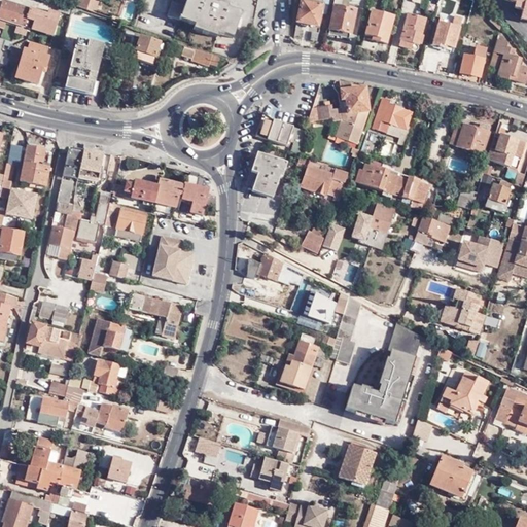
[(80,0),(78,8),(86,11),(90,0),(80,0)]
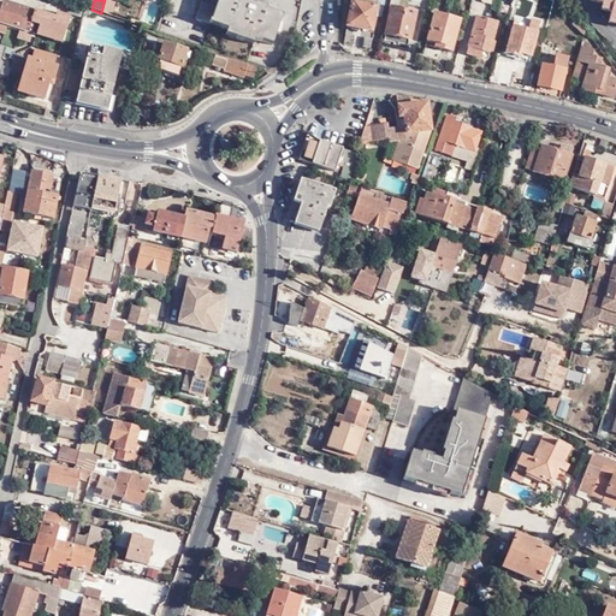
[(116,0),(105,0),(101,13),(111,17),(116,0)]
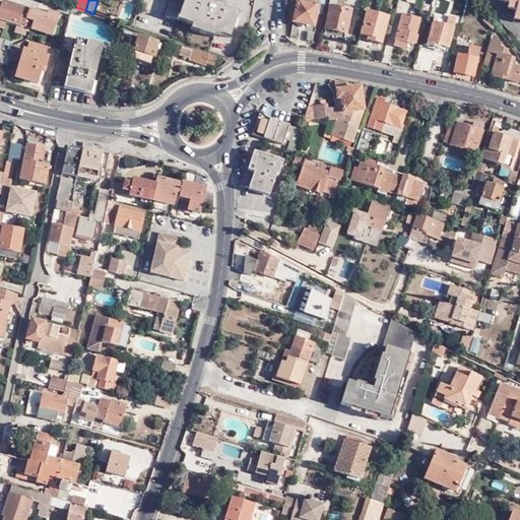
[(192,25),(215,34),(231,39),(239,14),(224,9),(224,7),(204,0),(184,0),(182,7),(170,3),(166,16),(178,20),(179,15),(193,21),(192,25)]
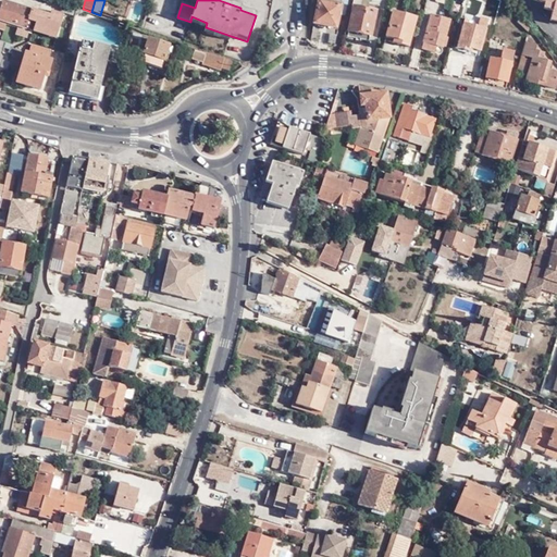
[(353,0),(350,9),(353,9),(348,33),(369,37),(375,8),(368,5),(369,2),(362,0),(353,0)]
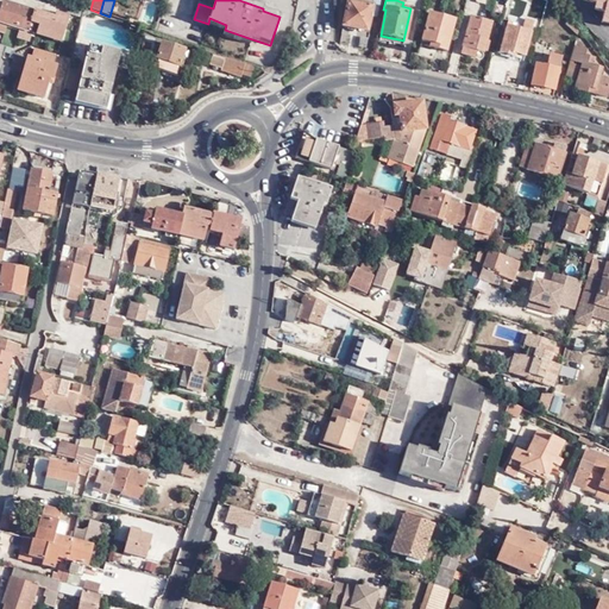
[(603,12),(602,17),(608,19),(608,0),(583,0),(583,1),(595,5),(595,10),(603,12)]
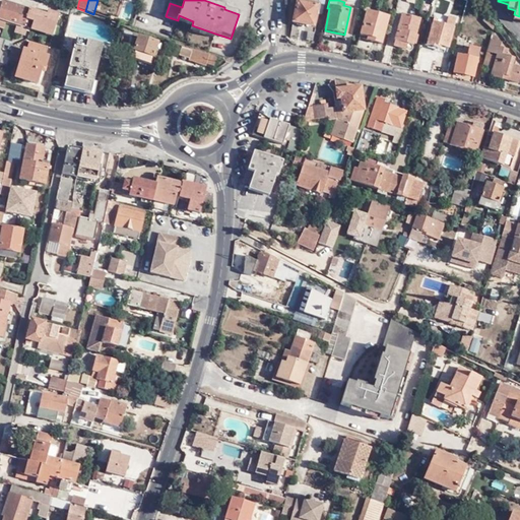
[(26,20),(29,11),(2,2),(0,8),(0,28),(2,29),(5,22),(16,26),(14,34),(24,37),(29,21),(26,20)]
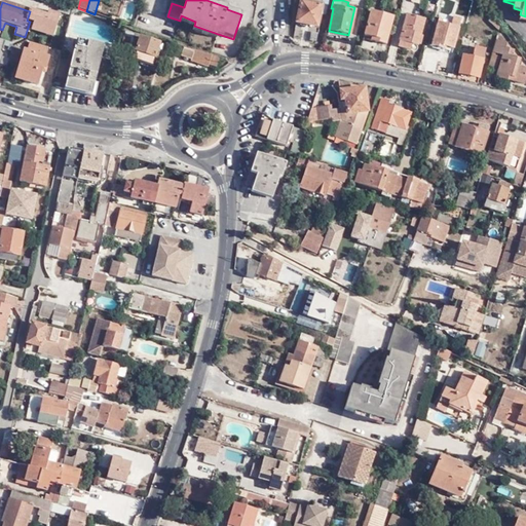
[(57,12),(69,16),(72,10),(59,5),(57,12)]
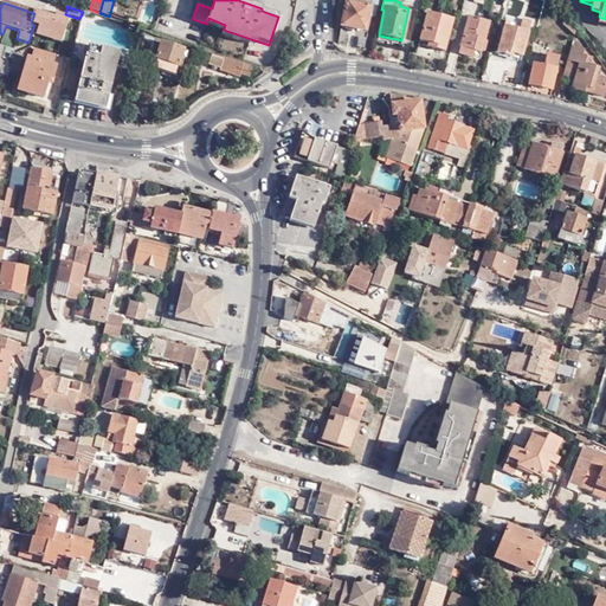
[(43,15),(34,13),(31,24),(34,25),(39,27),(43,15)]
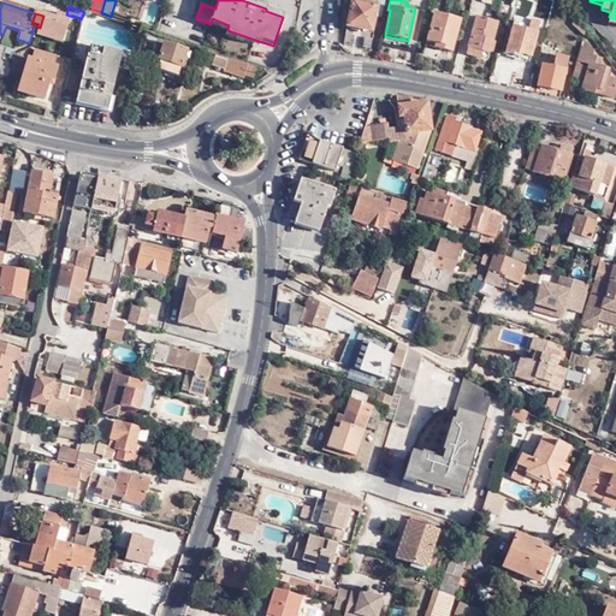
[(371,37),(374,18),(351,13),(344,46),(367,51),(371,37)]
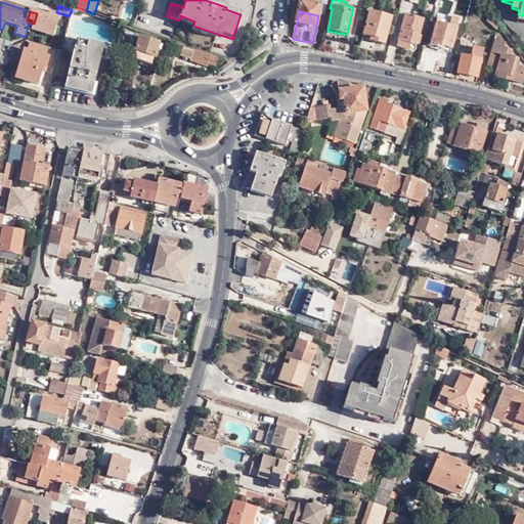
[(383,45),(390,17),(368,11),(362,36),(369,38),(368,41),(383,45)]
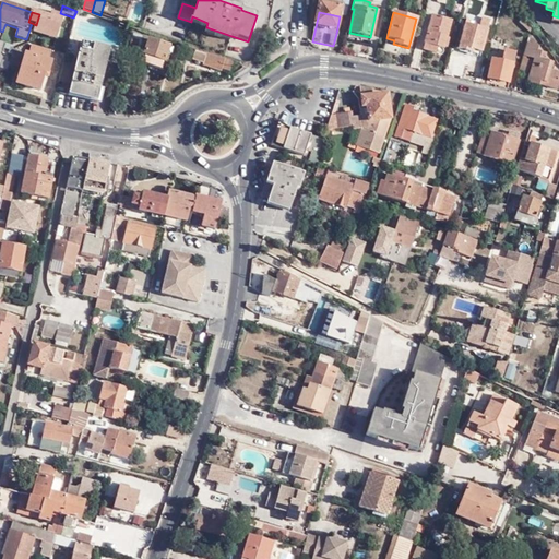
[(55,20),(39,14),(36,25),(35,30),(57,36),(62,18),(56,15),(55,20)]
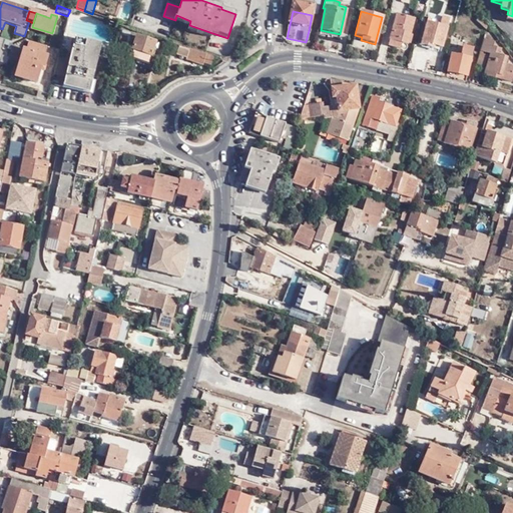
[(79,13),(73,27),(94,36),(101,22),(79,13)]
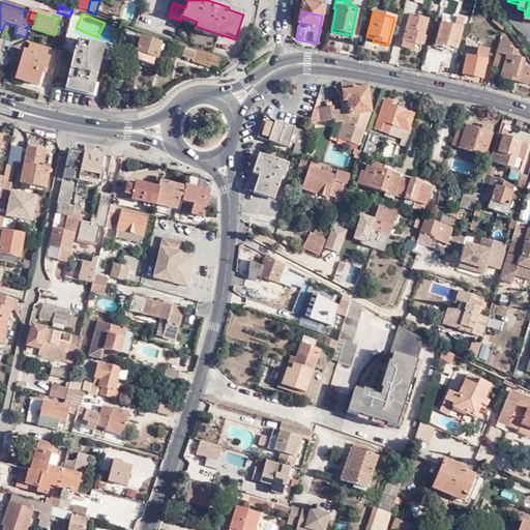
[(414,45),(419,47),(427,20),(408,15),(400,48),(412,51),(414,45)]
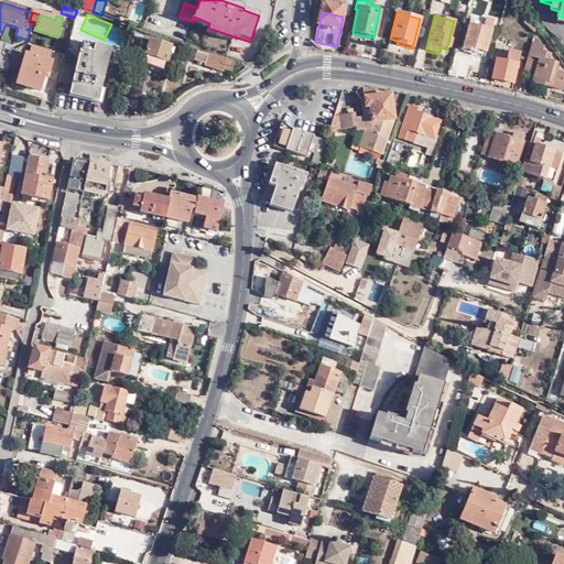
[(193,22),(208,28),(209,23),(194,17),(193,22)]
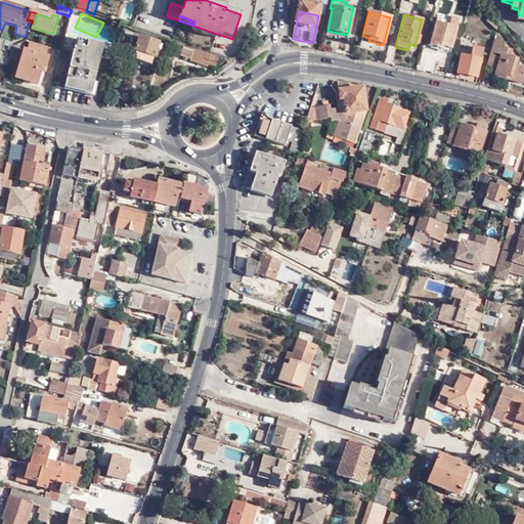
[(447,27),(435,24),(429,46),(441,50),(442,47),(450,49),(455,29),(459,19),(450,17),(447,27)]
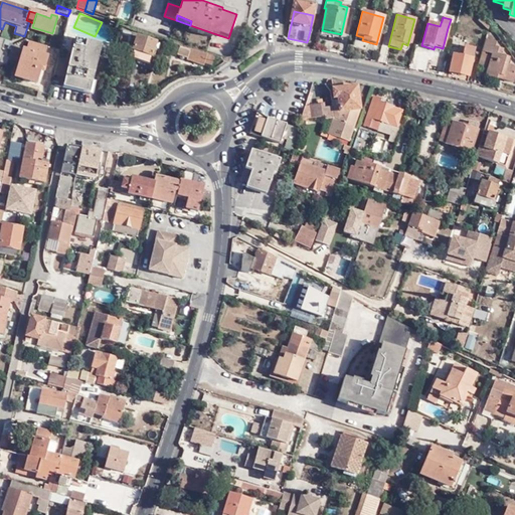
[(489,27),(481,19),(479,22),(488,31),(489,27)]
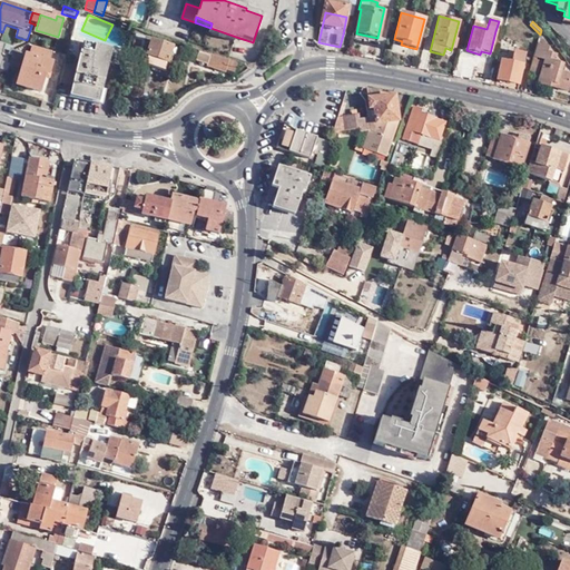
[(235,41),(236,37),(210,28),(209,32),(235,41)]
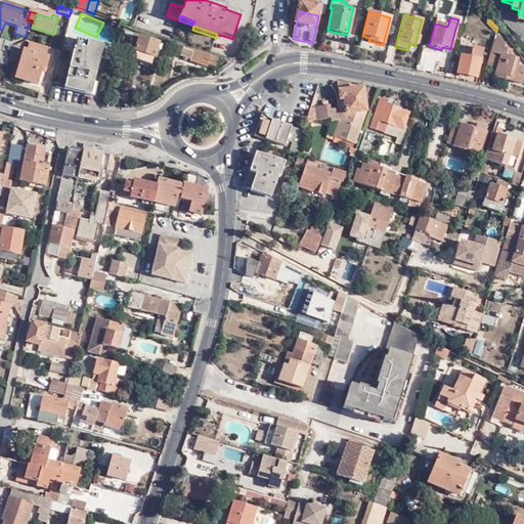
[(52,38),(53,34),(33,28),(31,32),(52,38)]
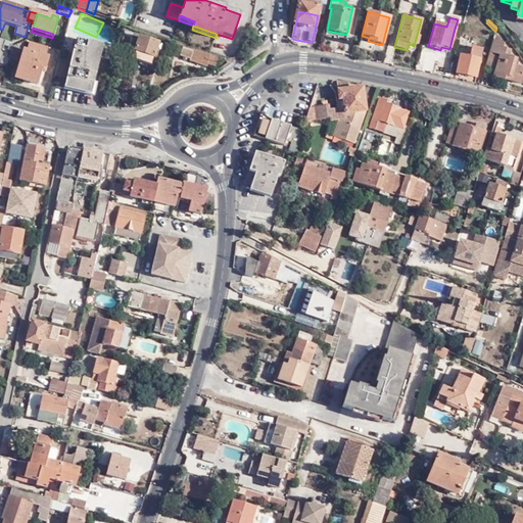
[(135,35),(127,32),(123,43),(130,46),(130,47),(132,48),(137,37),(135,36),(135,35)]
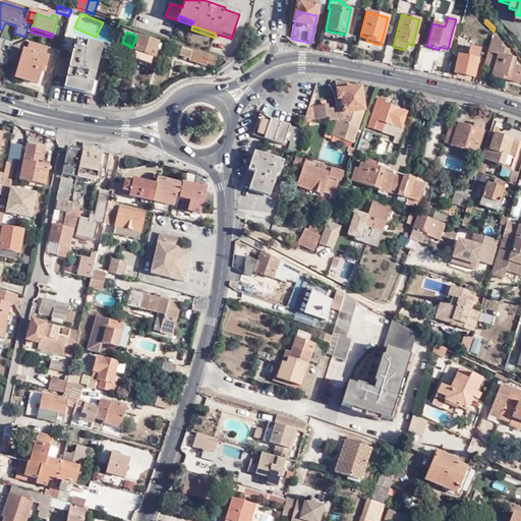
[(139,37),(132,59),(150,64),(158,43),(139,37)]
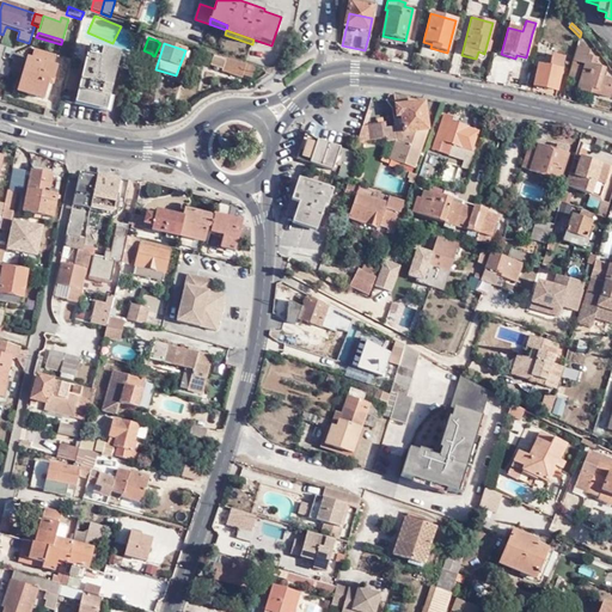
[(90,46),(85,59),(90,60),(92,50),(120,57),(121,53),(90,46)]
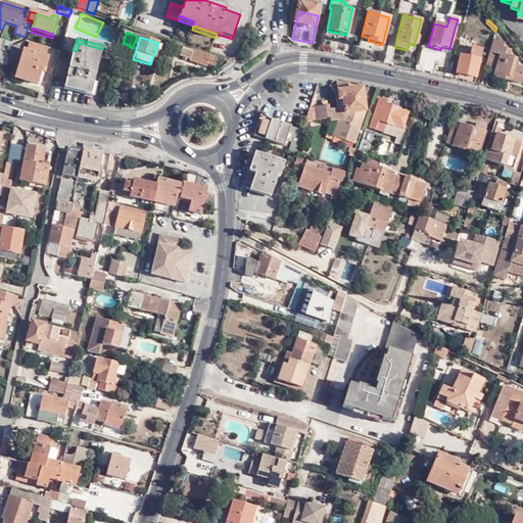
[(42,66),(45,67),(48,56),(45,55),(47,47),(30,41),(27,49),(24,49),(14,76),(22,79),(24,75),(37,80),(42,66)]
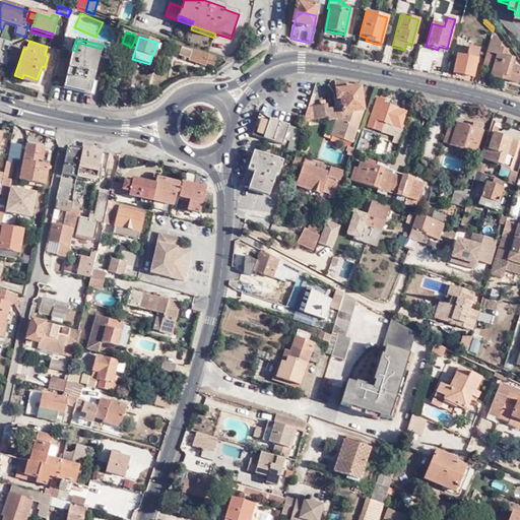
[(76,51),(72,50),(70,59),(58,56),(52,85),(62,88),(89,95),(90,91),(102,49),(78,43),(76,51)]
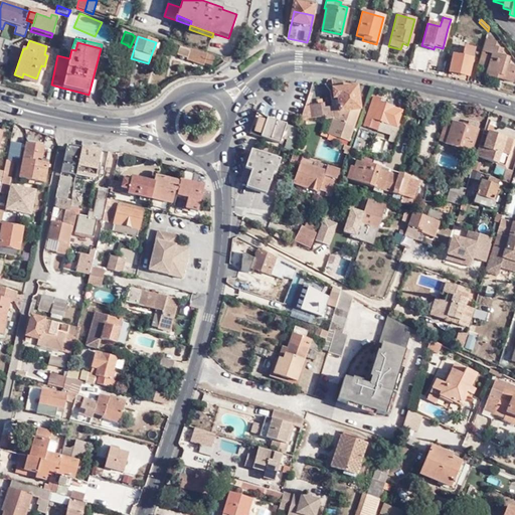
[(495,45),(485,42),(482,53),(484,54),(491,56),(485,77),(496,80),(496,78),(497,75),(502,77),(501,80),(512,83),(514,71),(514,68),(505,66),(507,60),(500,57),(501,51),(494,49),(495,45)]
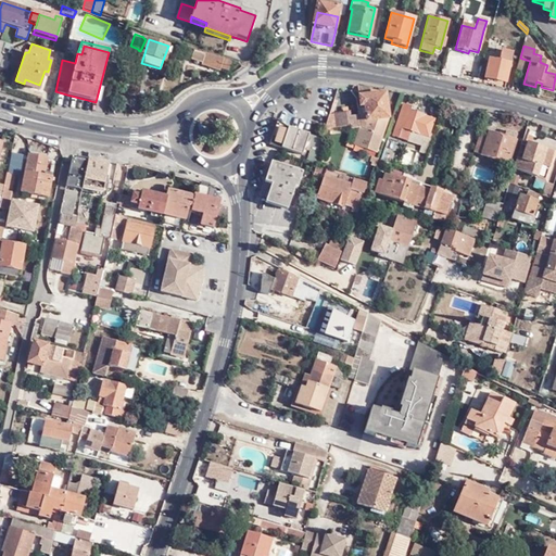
[(17,62),(20,49),(12,48),(10,61),(17,62)]
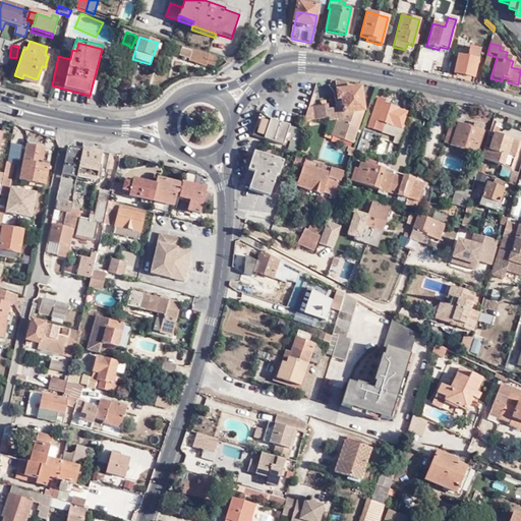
[(480,50),(469,48),(466,58),(458,56),(454,73),(473,79),(480,50)]
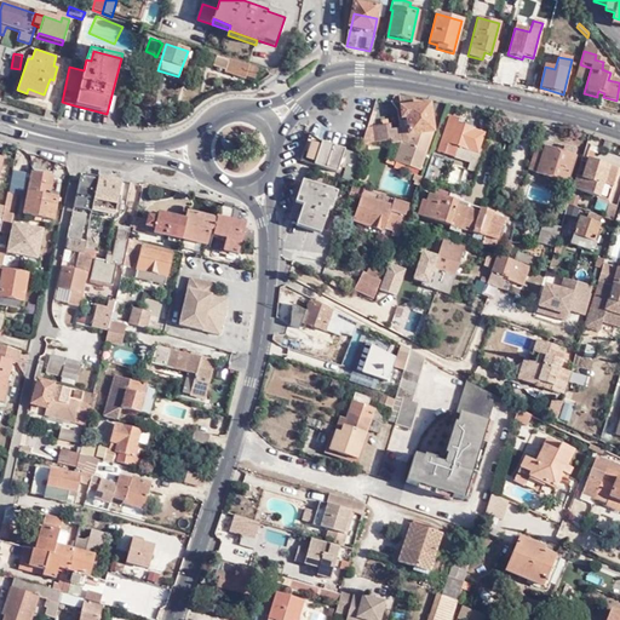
[(250,68),(229,61),(228,64),(225,63),(225,61),(216,58),(213,68),(225,72),(224,74),(246,81),(246,79),(250,68)]
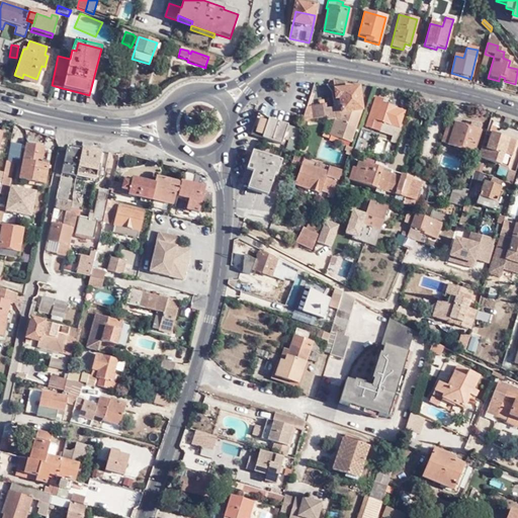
[(487,57),(484,56),(480,71),(487,73),(491,58),(487,57)]
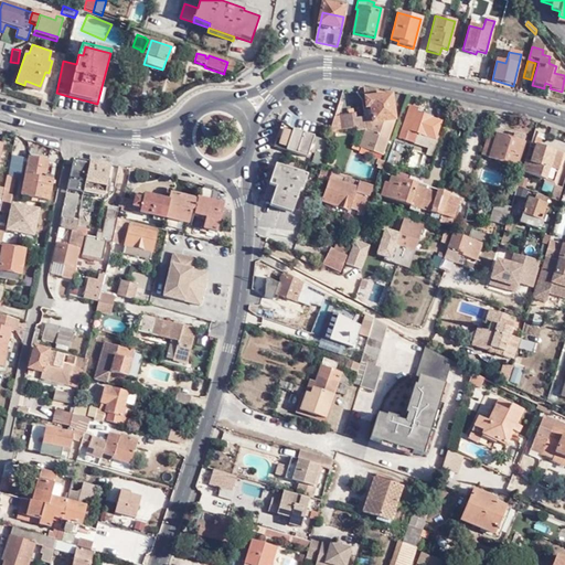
[(227,62),(224,72),(232,74),(236,64),(227,62)]
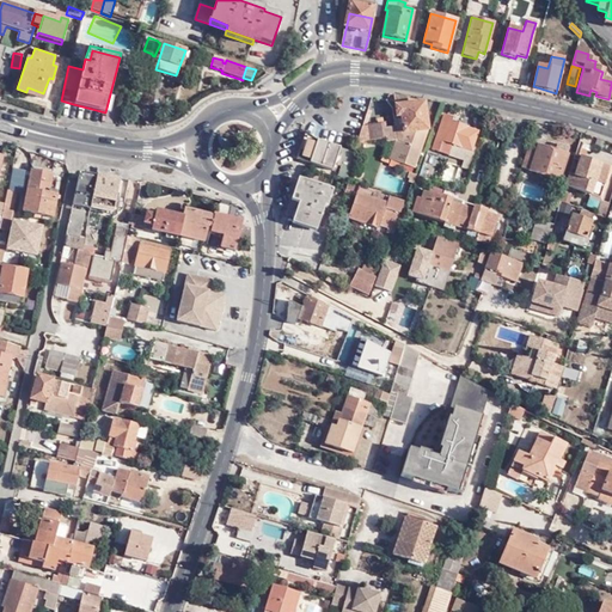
[(46,98),(53,79),(49,78),(43,93),(28,87),(26,92),(46,98)]
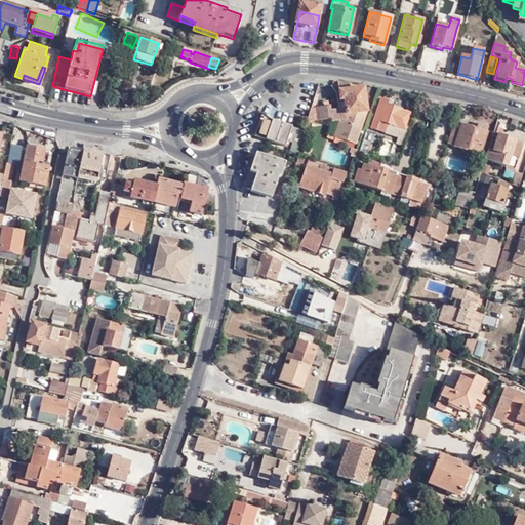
[(346,114),(366,111),(364,93),(363,87),(348,89),(347,82),(335,81),(336,90),(337,102),(344,101),(345,107),(346,114)]
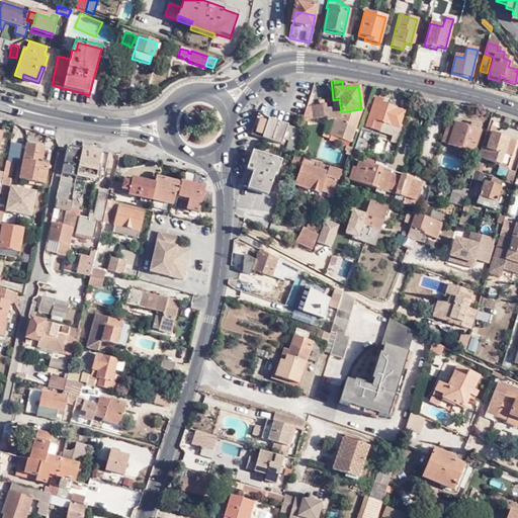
[(391,139),(399,142),(405,122),(402,121),(405,111),(382,103),(383,100),(374,98),(365,125),(372,128),(375,120),(395,126),(391,139)]
